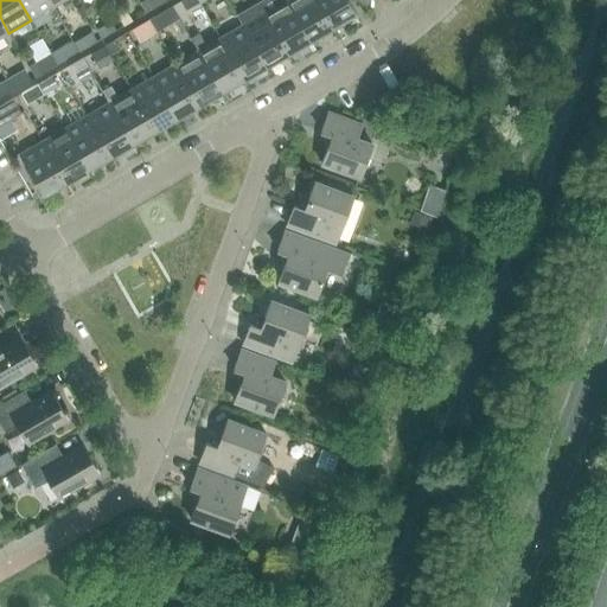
[(19,0),(31,20),(53,7),(49,0),(19,0)]
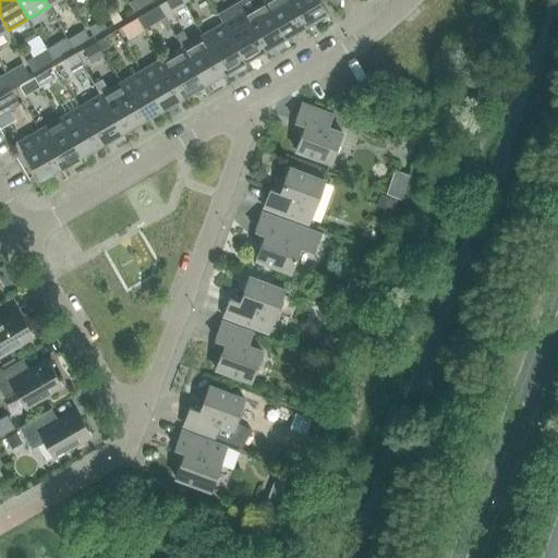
[(241,0),(238,2),(265,50),(286,38),(263,0),(241,0)]
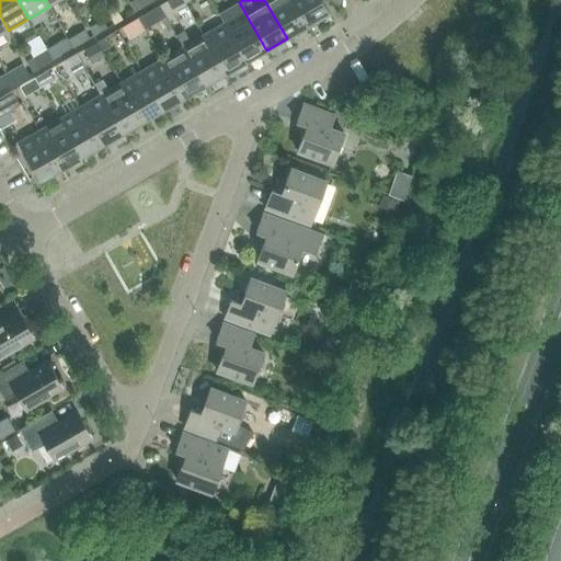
[(292,0),(264,0),(287,38),(308,26),(292,0)]
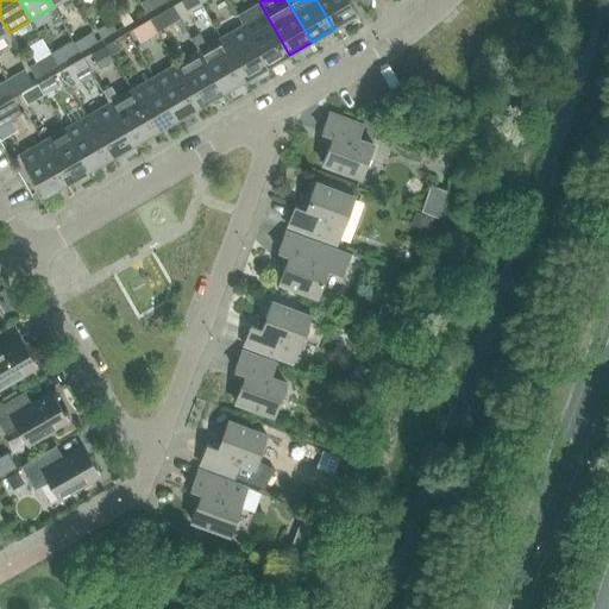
[(316,0),(334,29),(357,14),(349,0),(316,0)]
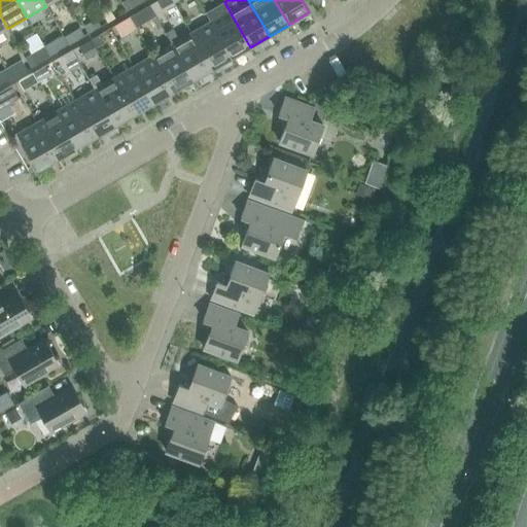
[(310,0),(315,8),(320,0),(310,0)]
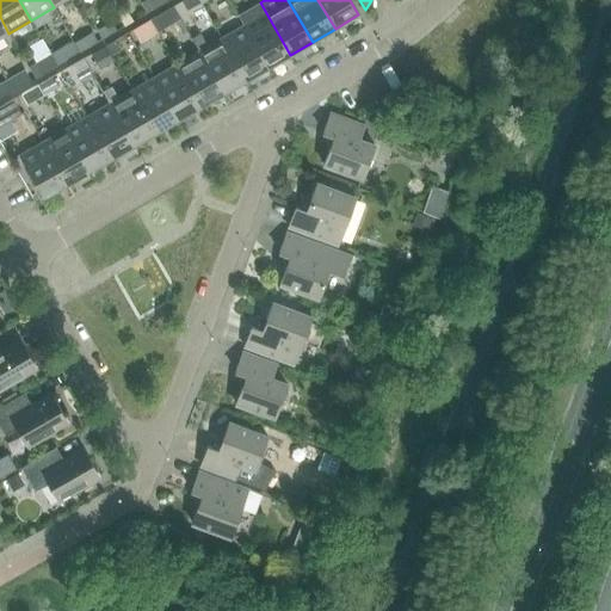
[(244,25),(269,67),(290,55),(260,2),(238,16),(244,25)]
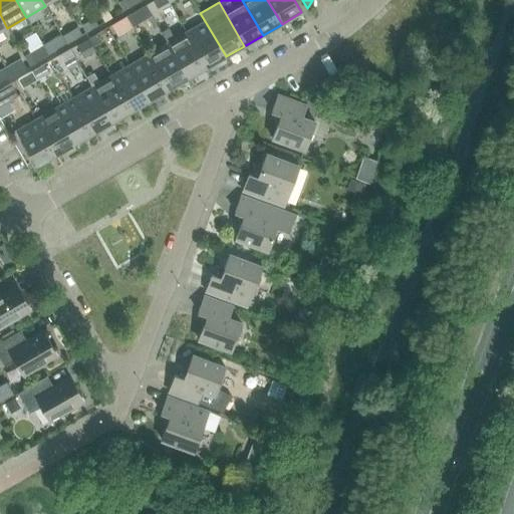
[(205,21),(187,32),(207,67),(226,56),(205,21)]
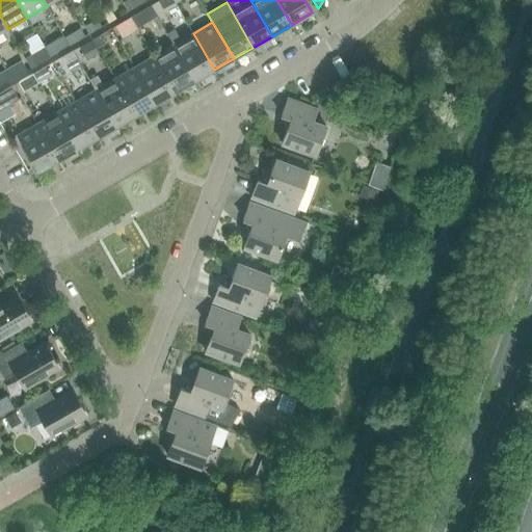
[(75,33),(65,40),(69,46),(79,40),(75,33)]
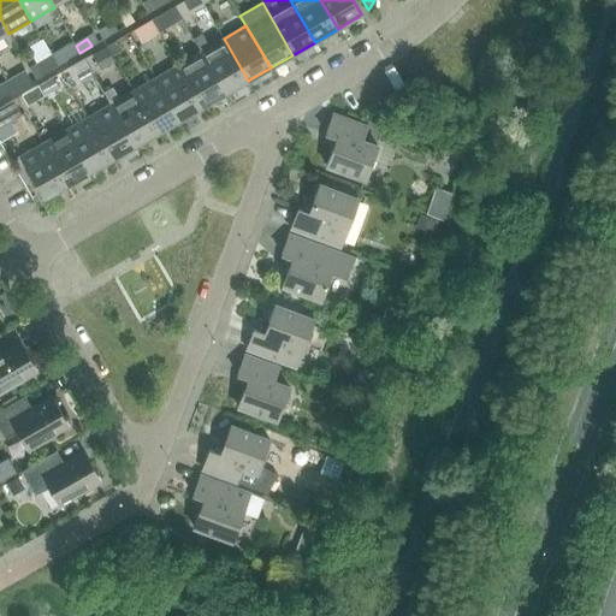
[(119,39),(105,47),(111,57),(124,48),(119,39)]
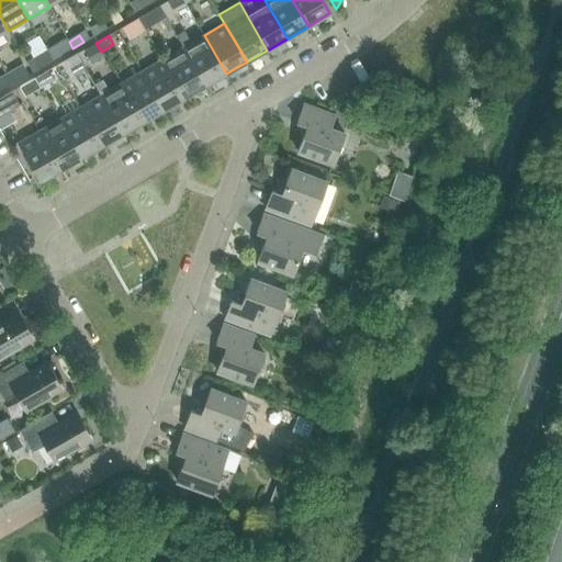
[(204,35),(183,47),(205,86),(226,74),(204,35)]
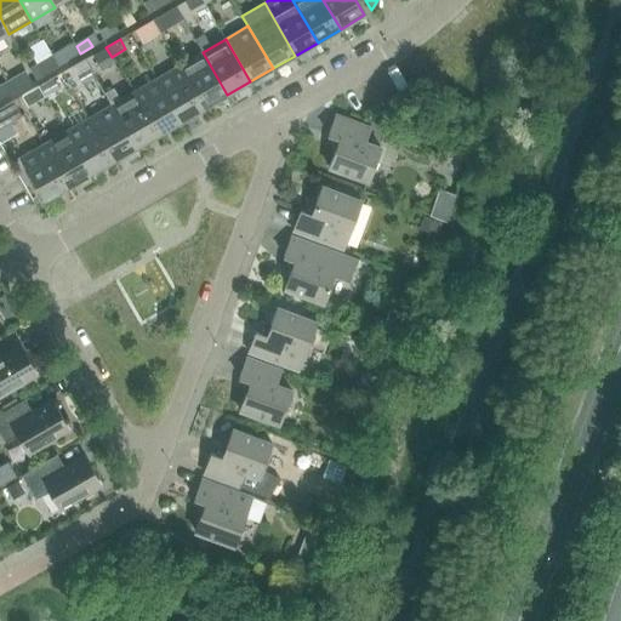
[(203,52),(180,66),(204,108),(227,95),(203,52)]
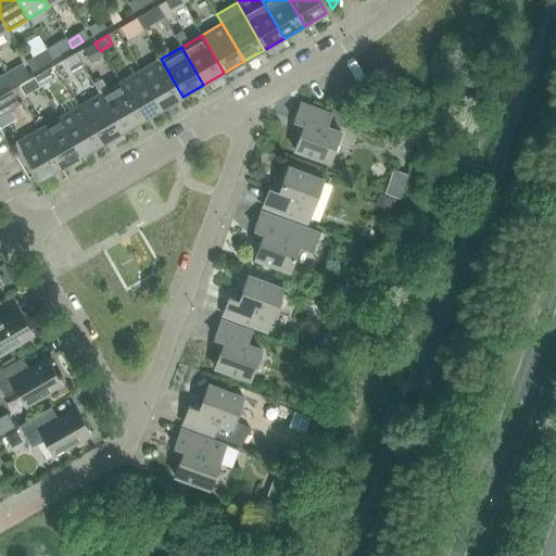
[(47,51),(35,59),(39,67),(52,60),(47,51)]
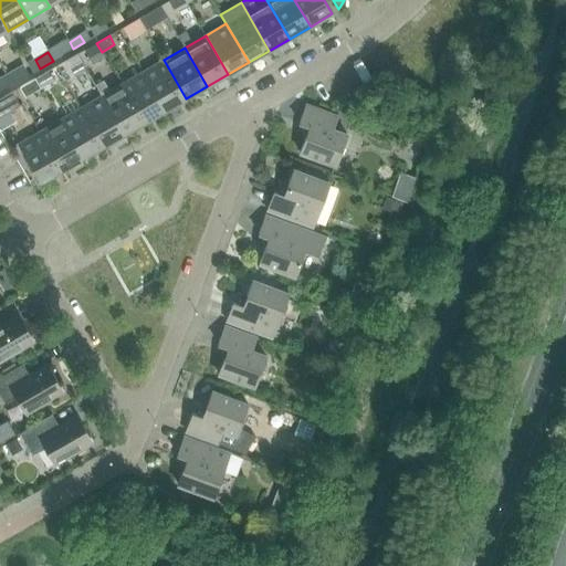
[(164,60),(143,72),(165,111),(186,98),(164,60)]
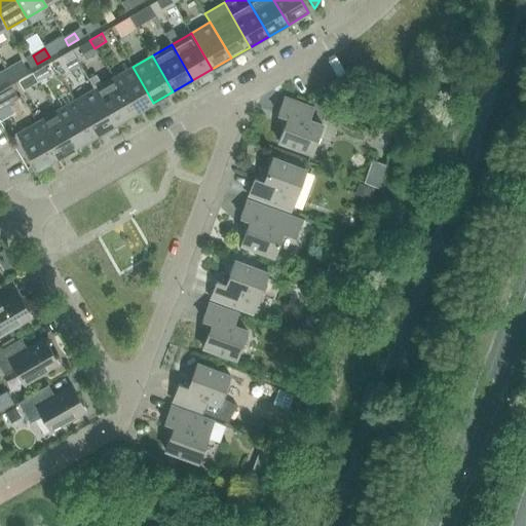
[(22,61),(5,70),(10,78),(27,69),(22,61)]
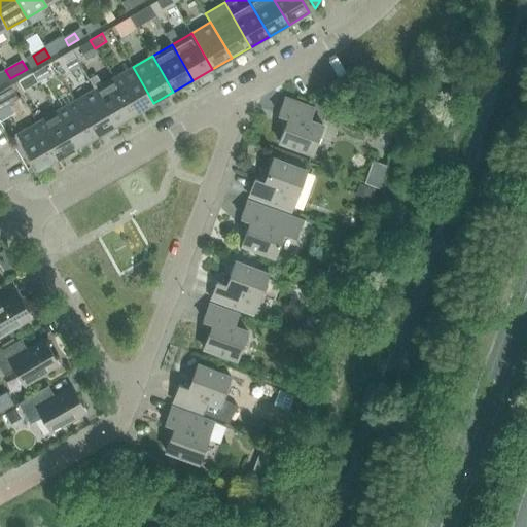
[(133,67),(113,78),(134,114),(153,103),(133,67)]
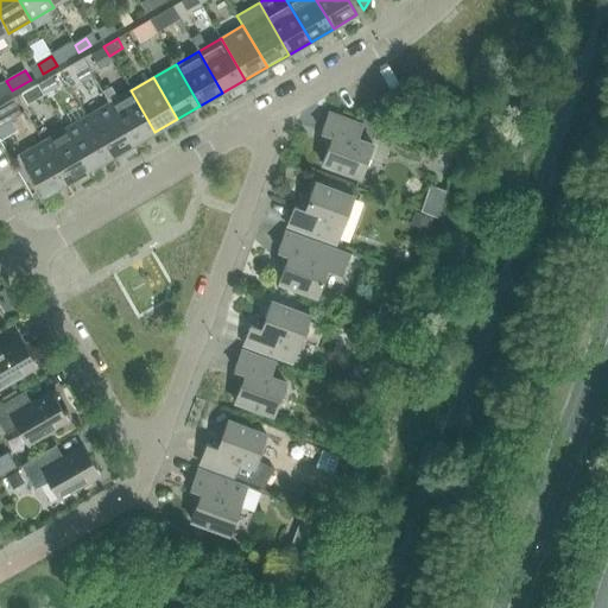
[(6,81),(0,83),(0,97),(12,90),(6,81)]
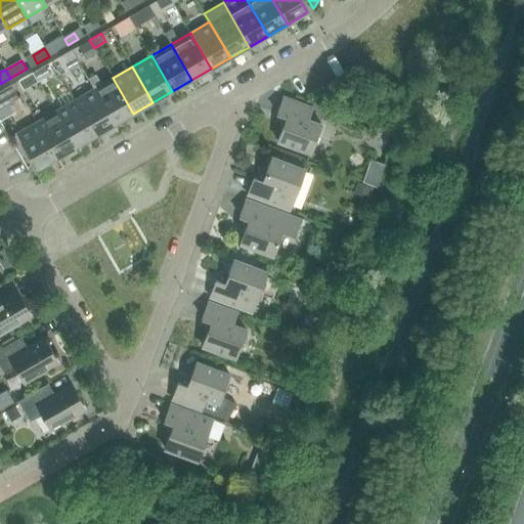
[(94,89),(115,125),(133,114),(113,78),(94,89)]
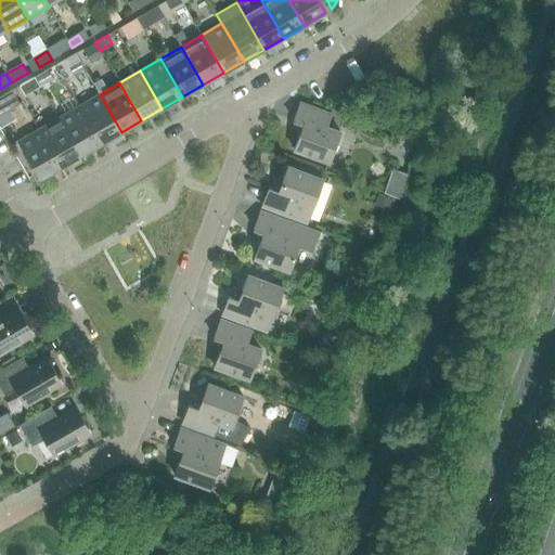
[(0,97),(0,115),(20,104),(12,90),(0,97)]
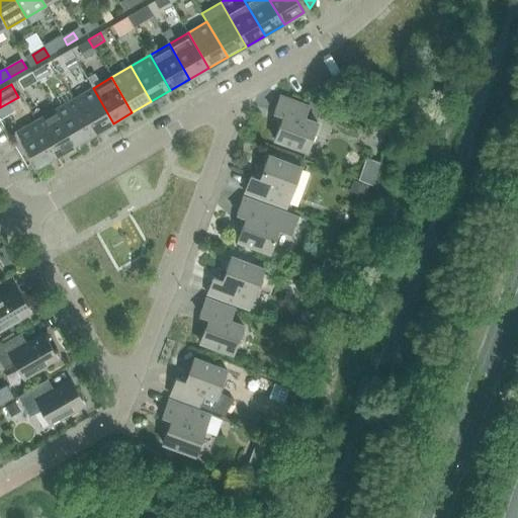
[(113,123),(93,88),(74,99),(94,135),(113,123)]
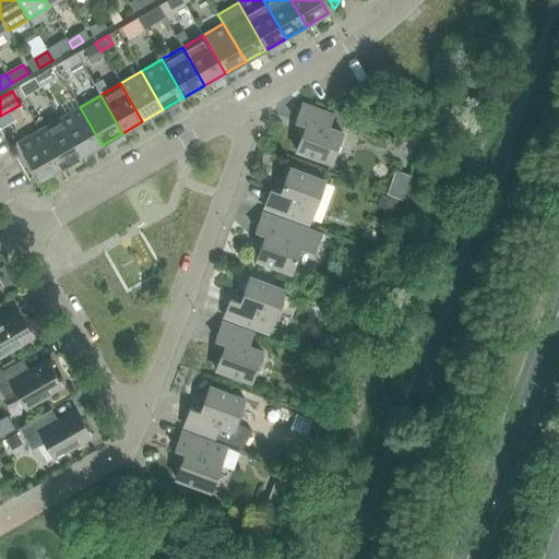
[(296,151),(331,164),(343,133),(329,128),(333,116),(301,104),(295,122),(306,126),(296,151)]
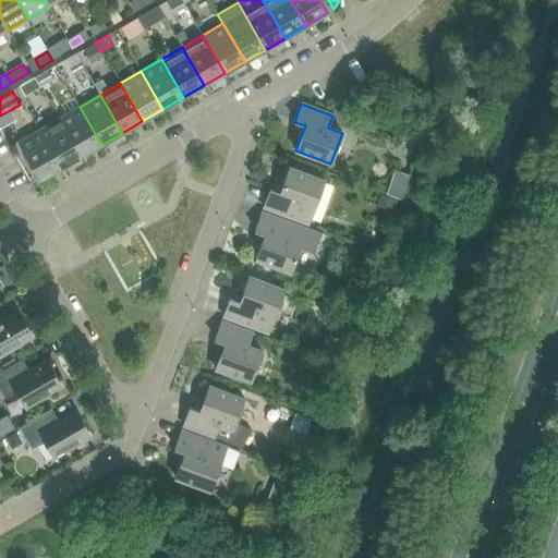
[(80,107),(59,118),(82,156),(101,145),(80,107)]
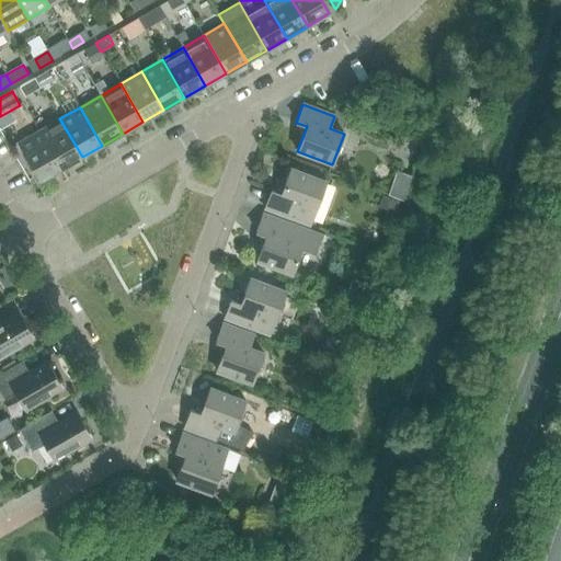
[(59,118),(39,130),(61,169),(82,157),(59,118)]
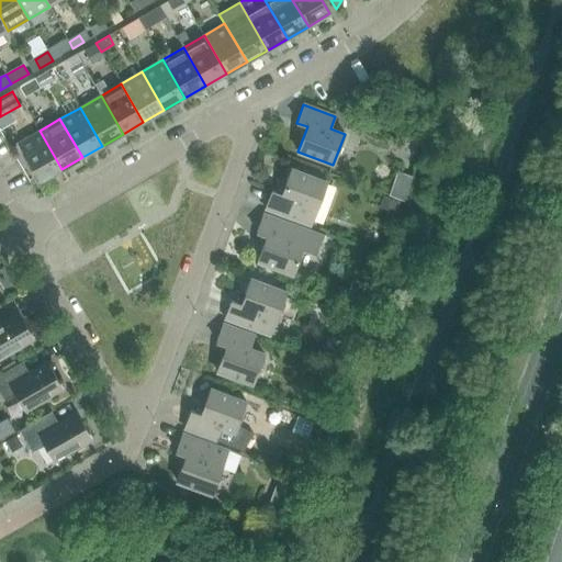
[(40,131),(18,144),(31,167),(40,182),(62,169),(40,131)]
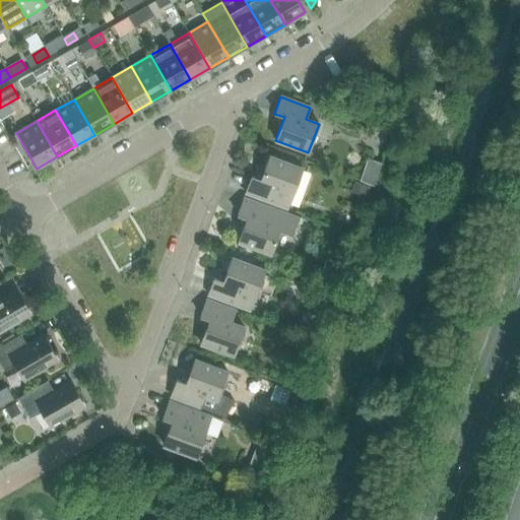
[(261,180),(252,177),(245,193),(287,209),(303,169),(269,156),(261,180)]
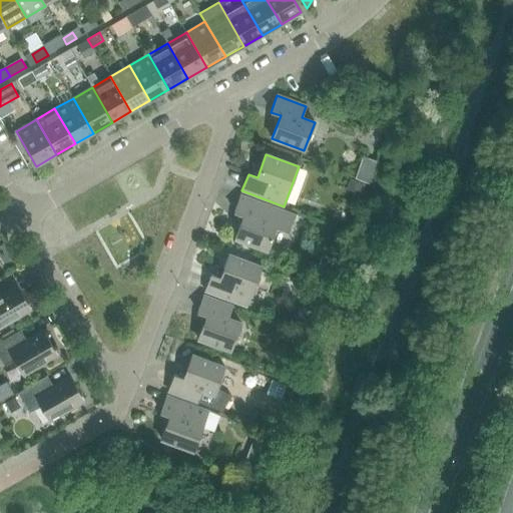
[(234,238),(267,250),(276,227),(288,231),(294,215),(240,195),(234,212),(243,215),(234,238)]
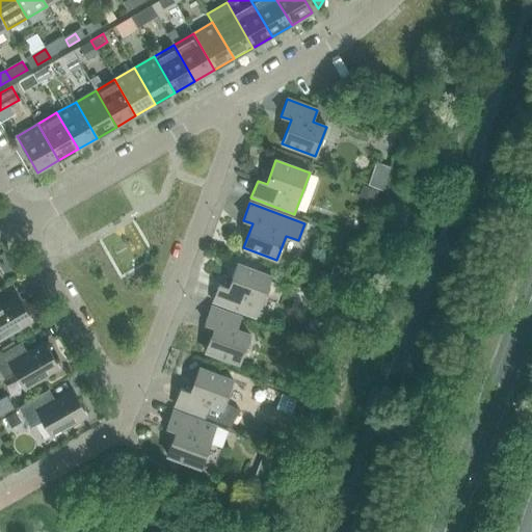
[(268,284),(271,276),(237,264),(229,288),(219,285),(213,302),(256,318),(263,298),(267,295),(270,289),(268,284)]
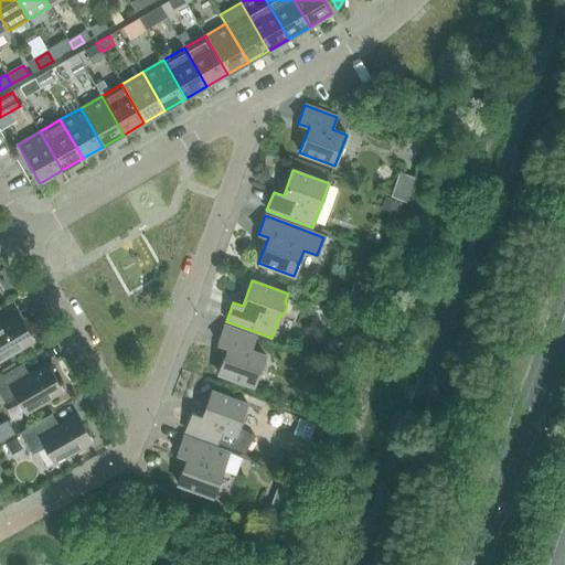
[(0,360),(34,341),(19,315),(0,324),(0,360)]
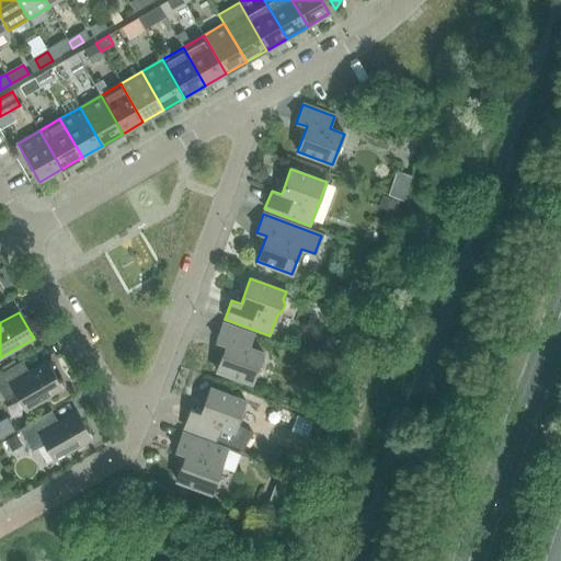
[(216,342),(226,345),(216,371),(252,384),(256,370),(261,367),(264,359),(263,354),(263,353),(249,347),(253,335),(222,323),(216,342)]
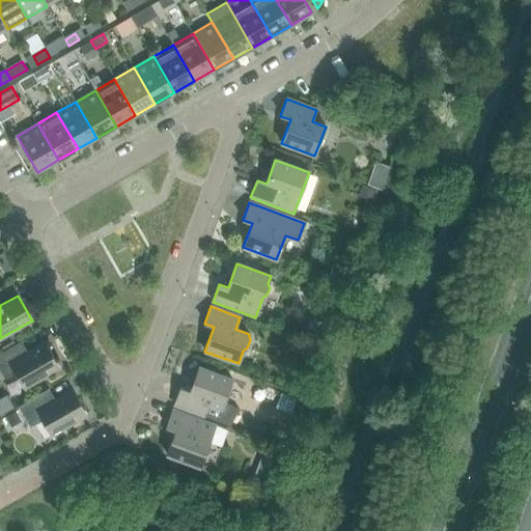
[(15,373),(24,389),(59,368),(45,342),(22,356),(16,345),(0,354),(0,370),(4,379),(15,373)]
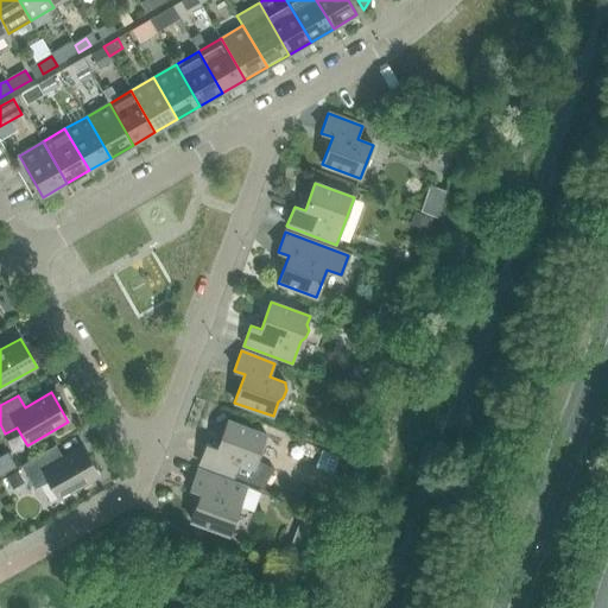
[(200,464),(265,488),(274,463),(258,457),(266,435),(228,420),(217,448),(207,444),(200,464)]
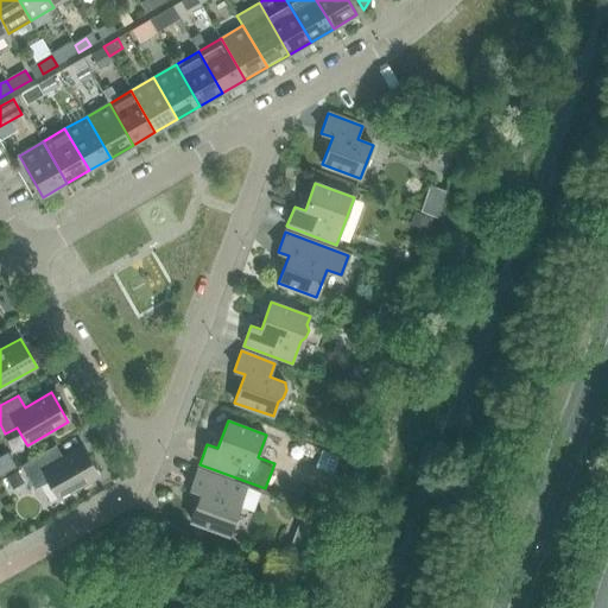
[(49,481),(58,499),(100,475),(83,447),(56,462),(49,450),(21,466),(35,489),(49,481)]
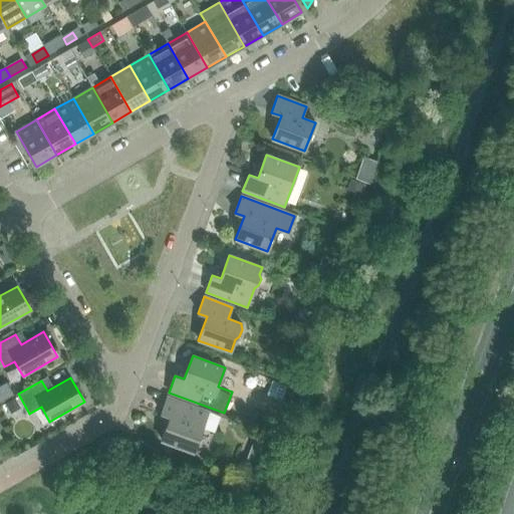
[(170,417),(162,440),(194,452),(203,428),(216,432),(218,425),(231,430),(235,419),(222,415),(221,417),(167,397),(161,414),(170,417)]
